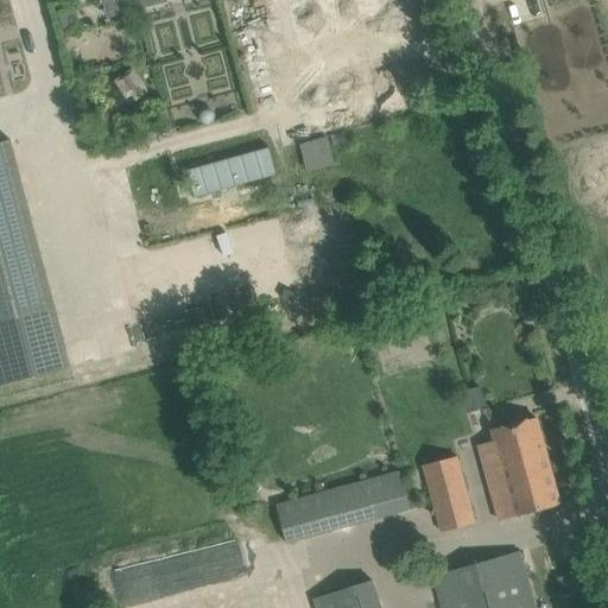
[(151,93),(133,69),(113,83),(126,101),(131,99),(134,105),(151,93)]
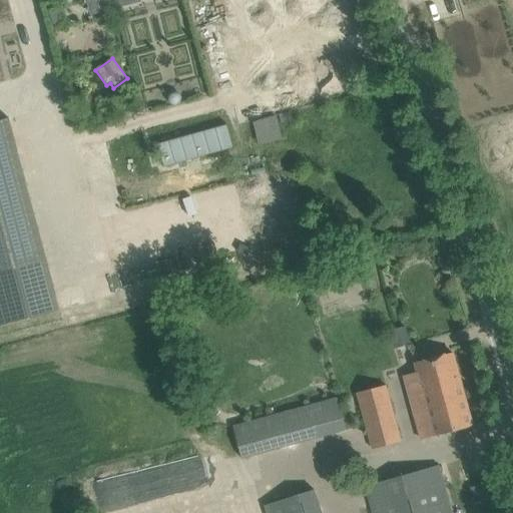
[(277,114),(252,120),(259,143),(283,137),(277,114)]
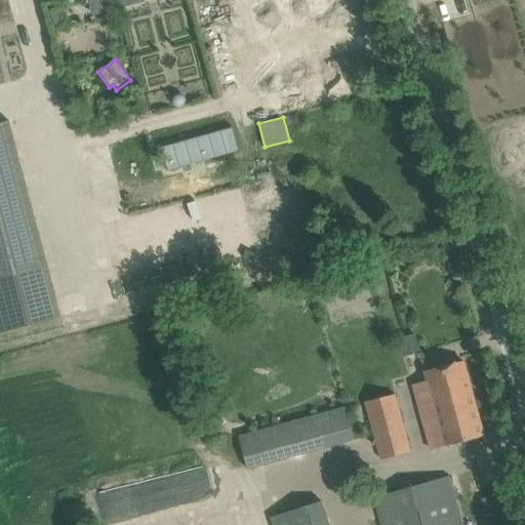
[(0,263),(43,251),(14,140),(8,121),(0,123),(0,263)]
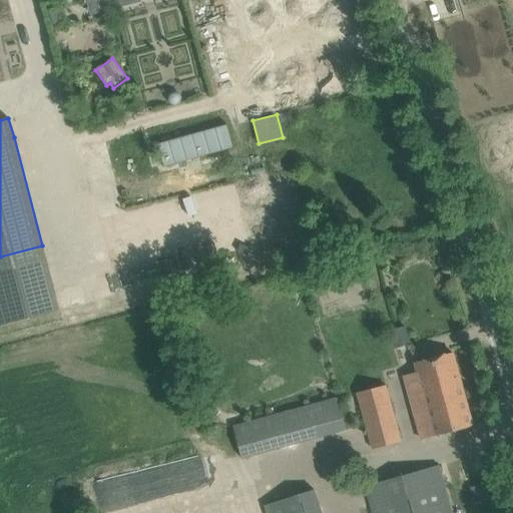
[(226,125),(157,144),(164,166),(232,147),(226,125)]
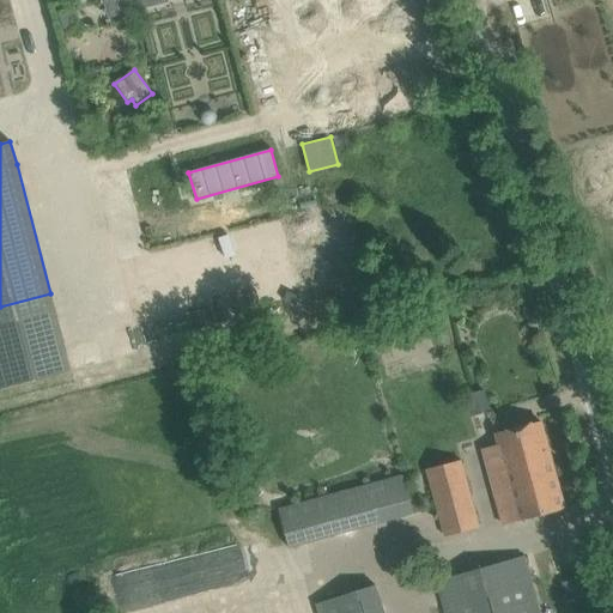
[(485,390),(465,396),(471,418),(491,412),(485,390)]
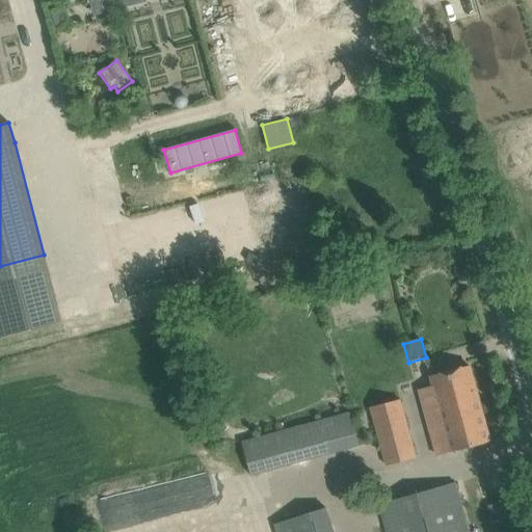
[(431,376),(433,386),(419,390),(436,456),(489,443),(469,366),(431,376)]
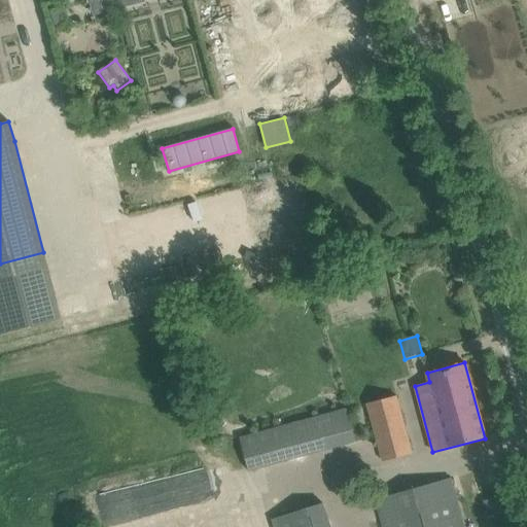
[(395,397),(365,406),(381,462),(411,453),(395,397)]
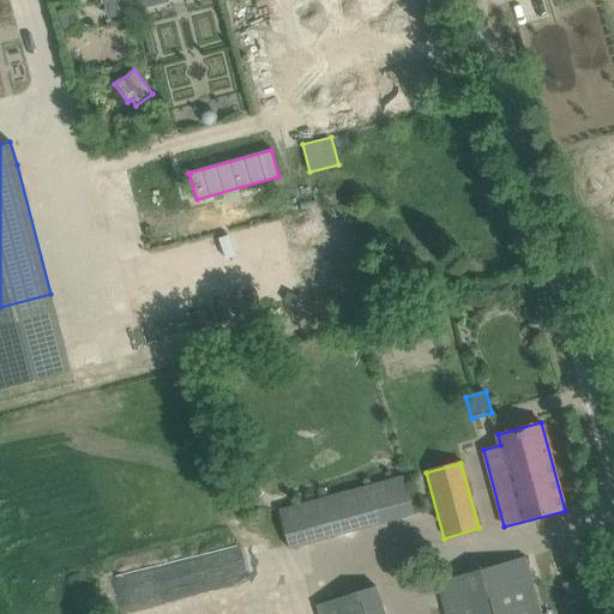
[(289,552),(333,540),(323,499),(278,511),(289,552)]
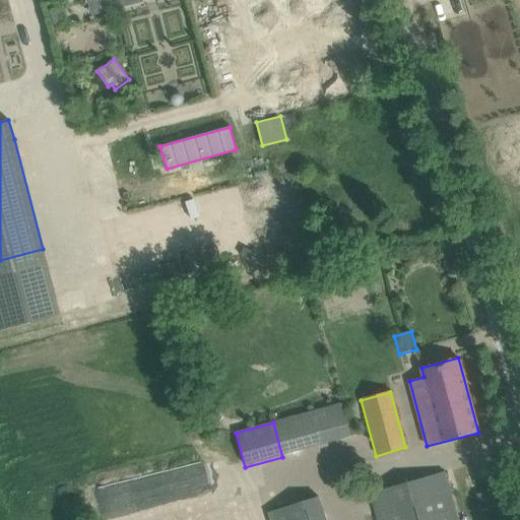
[(107,495),(113,519),(210,496),(204,470),(107,495)]
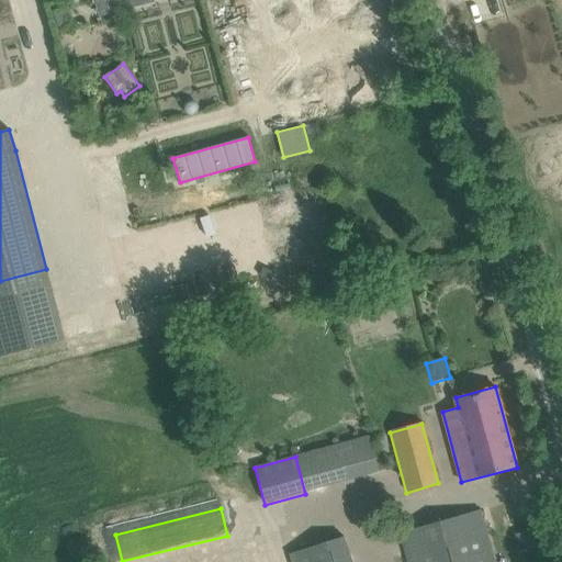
[(401,532),(406,553),(408,561),(494,561),(480,509),(401,532)]
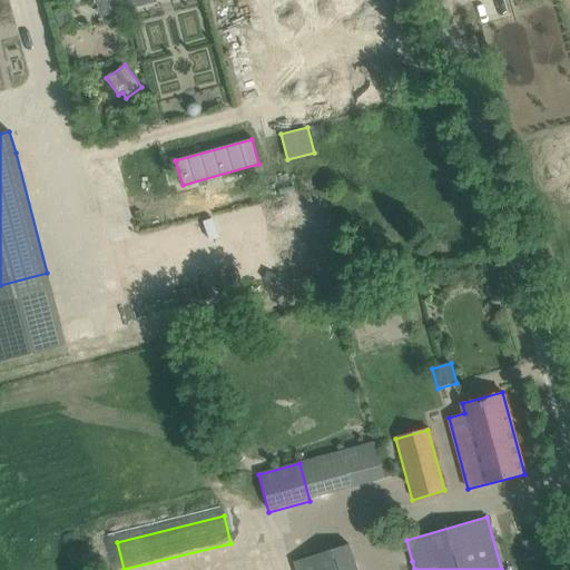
[(359,569),(352,542),(295,559),(297,569),(359,569)]
